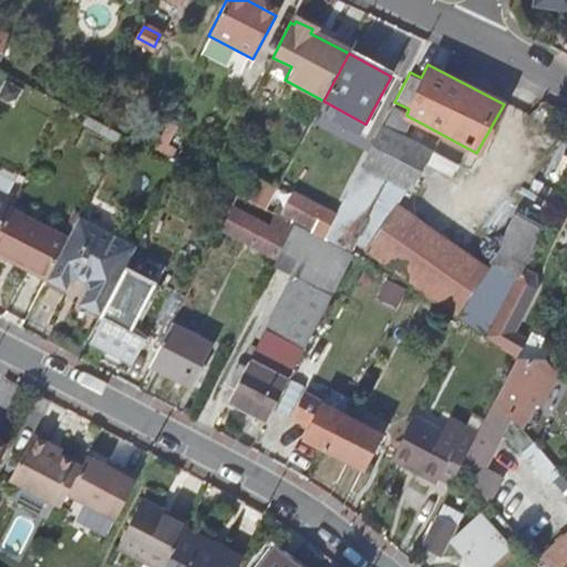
[(431,156),(380,130),(377,137),(323,241),(336,248),(349,256),(387,184),(409,195),(431,156)]
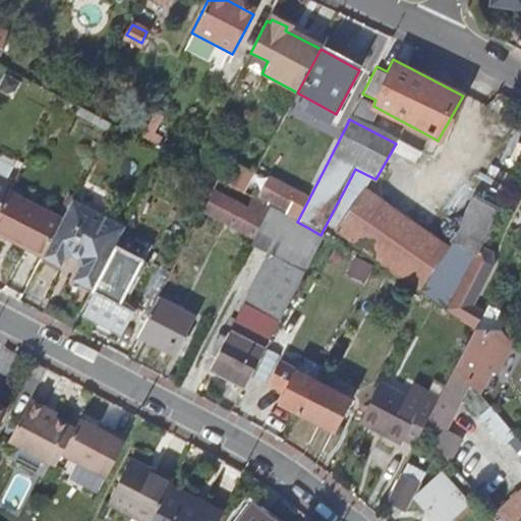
[(245,189),(253,174),(238,165),(227,185),(243,193),(245,189)]
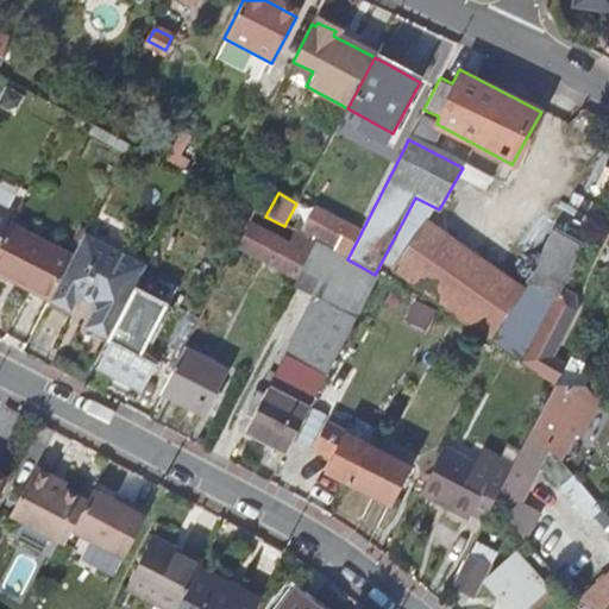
[(345,226),(297,200),(296,203),(287,221),(334,246),(345,226)]
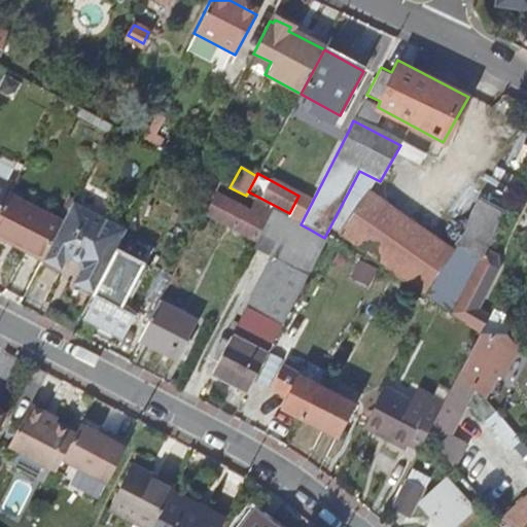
[(13,185),(0,178),(0,212),(8,196),(13,185)]
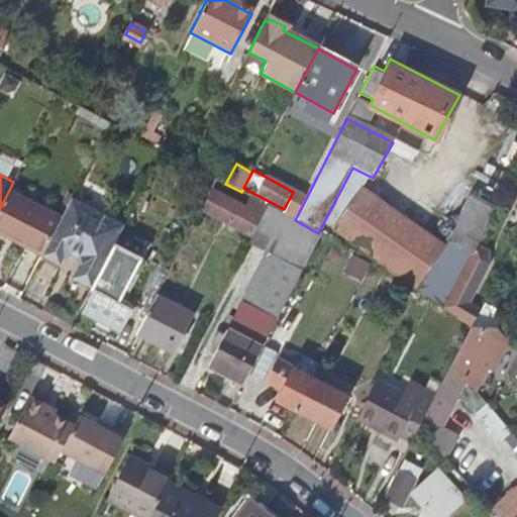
[(359,189),(332,231),(418,288),(445,245),(359,189)]
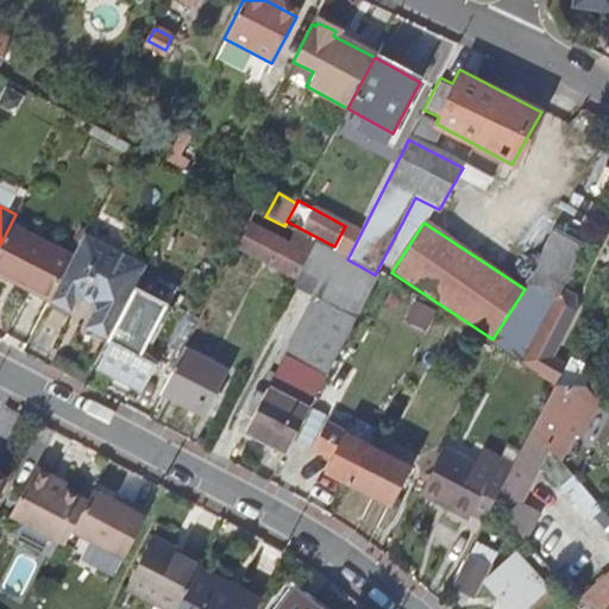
[(31,289),(51,300),(73,257),(10,226),(0,245),(0,269),(32,286),(31,289)]
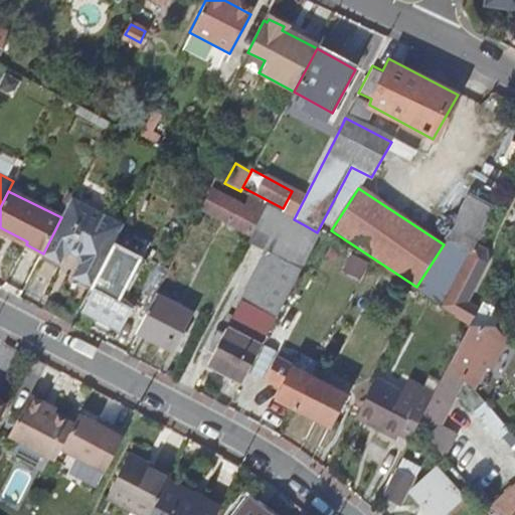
[(265,207),(249,199),(244,208),(212,191),(201,210),(248,235),(265,207)]
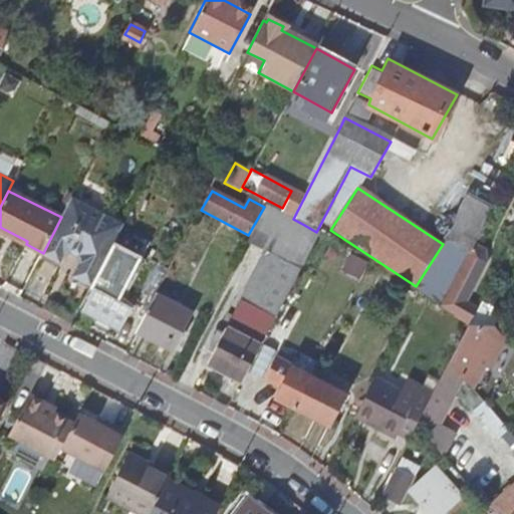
[(71,198),(61,217),(43,253),(59,262),(63,253),(71,251),(78,254),(81,262),(74,276),(93,285),(113,245),(123,225),(71,198)]
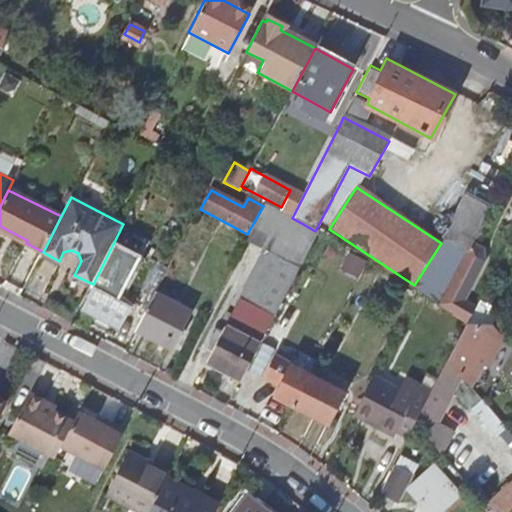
[(249,235),(300,267),(318,232),(315,231),(303,224),(292,218),(283,213),(265,203),(249,235)]
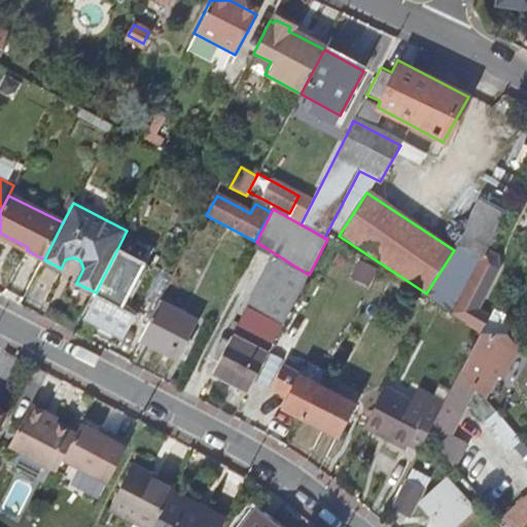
[(144,265),(116,251),(96,292),(94,296),(97,300),(86,318),(102,326),(113,331),(130,340),(144,311),(126,302),(144,265)]
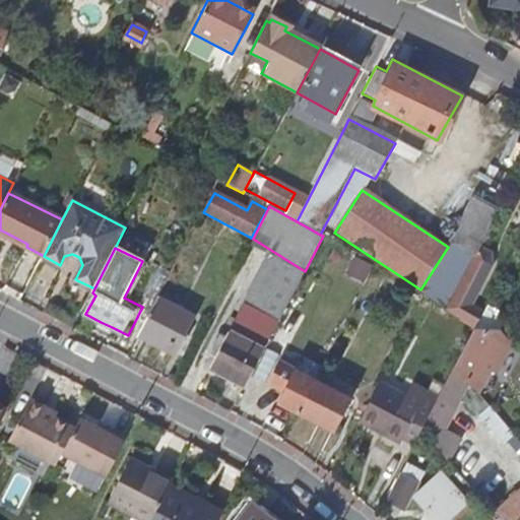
[(493,257),(478,250),(456,293),(470,300),(493,257)]
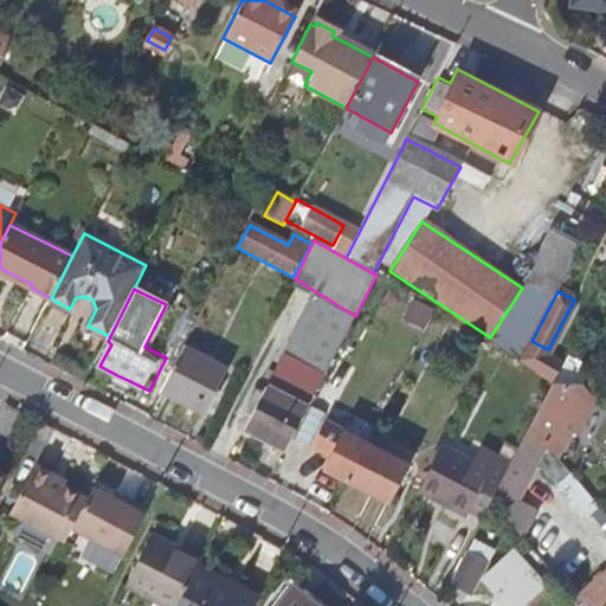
[(156,342),(176,353),(180,348),(195,318),(175,308),(156,342)]
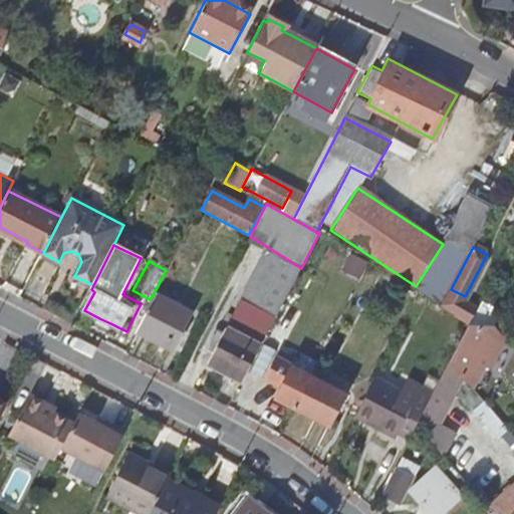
[(189,313),(153,295),(150,299),(135,330),(171,348),(189,313)]
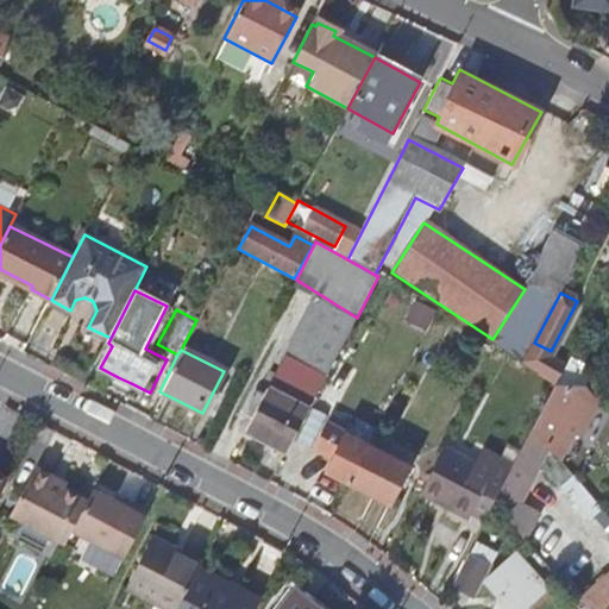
[(261,402),(253,416),(246,429),(288,452),(324,382),(283,362),(261,402)]
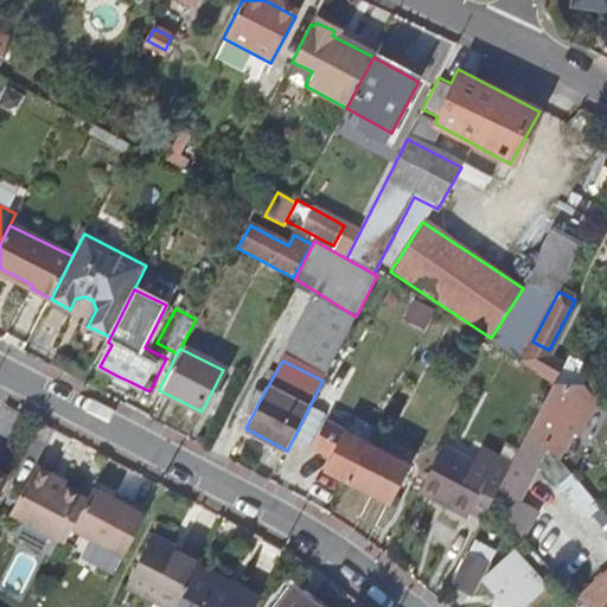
[(127,389),(131,382),(117,376),(114,383),(127,389)]
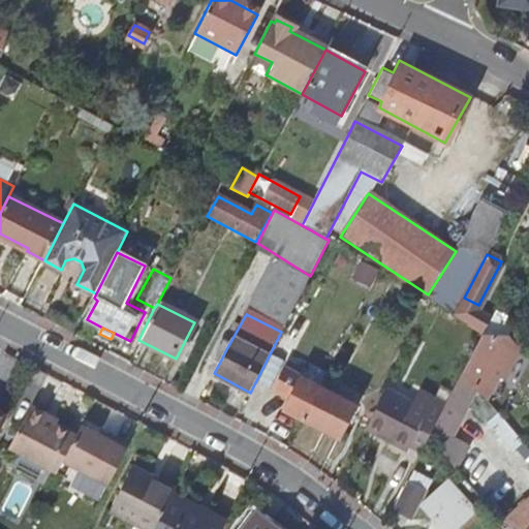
[(487,359),(499,336),(481,336),(480,336),(461,373),(475,390),(485,400),(502,368),(487,359)]
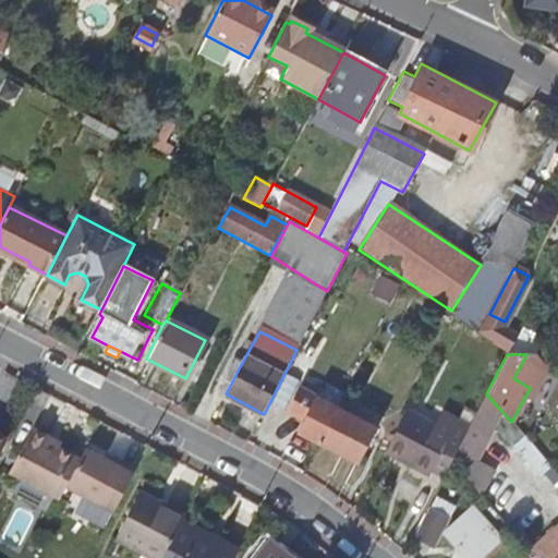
[(228,378),(232,381),(239,368),(234,365),(232,365),(229,368),(226,373),(228,378)]
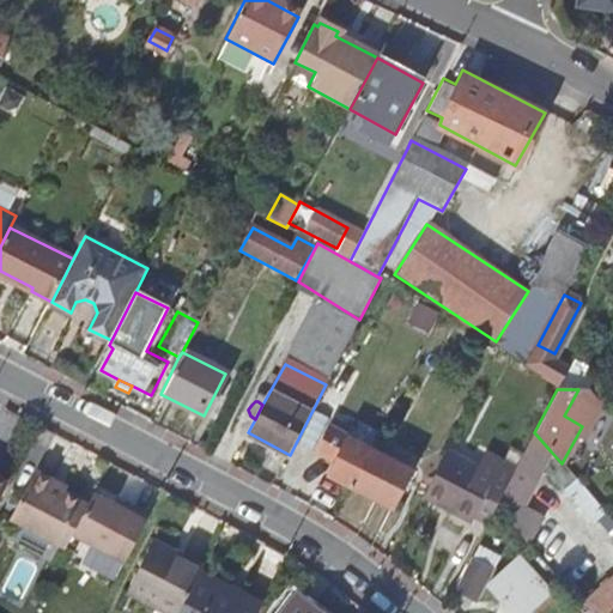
[(328,475),(351,487),(370,450),(331,429),(317,453),(335,461),(328,475)]
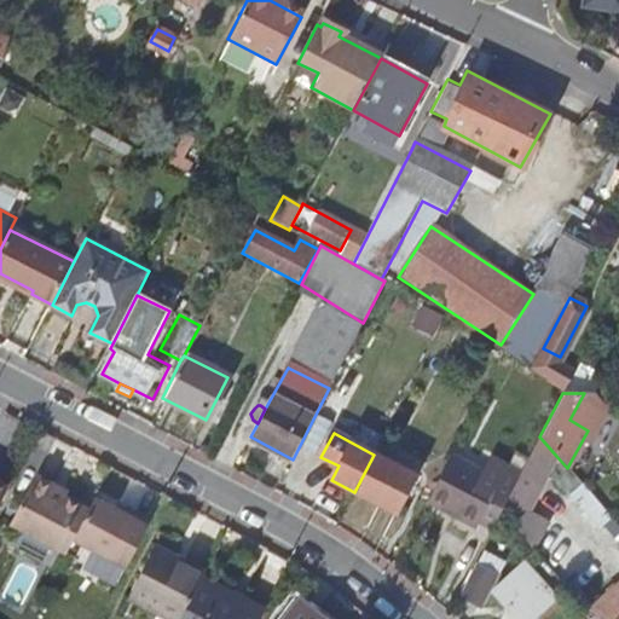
[(501,513),(531,548),(545,522),(526,513),(556,456),(539,437),(513,489),(501,513)]
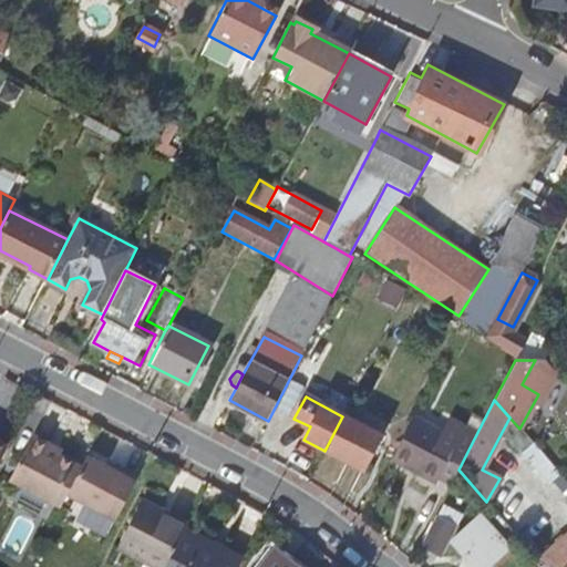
[(364,428),(342,416),(325,451),(347,463),(364,428)]
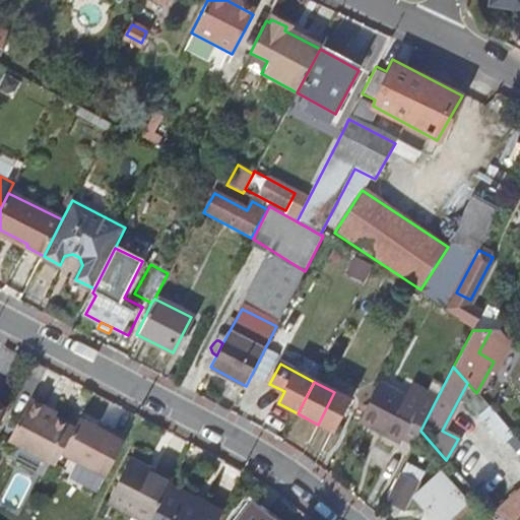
[(402,445),(403,444),(423,406),(381,385),(367,412),(389,425),(384,435),(402,445)]
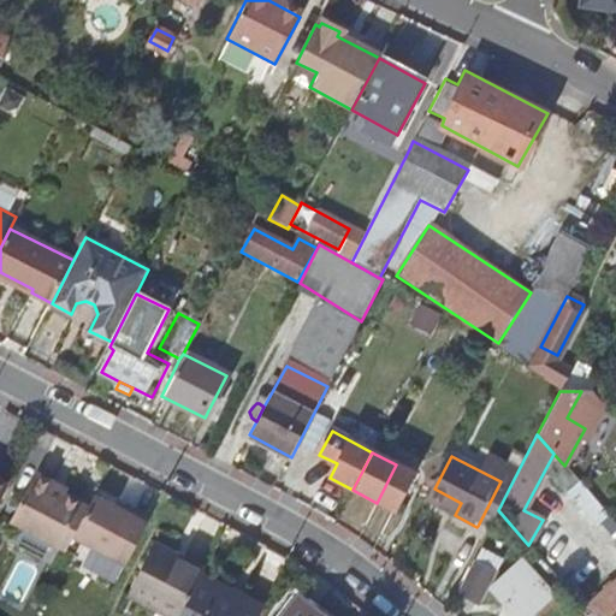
[(55,483),(36,473),(11,521),(60,548),(66,550),(72,537),(88,508),(83,504),(52,489),(55,483)]
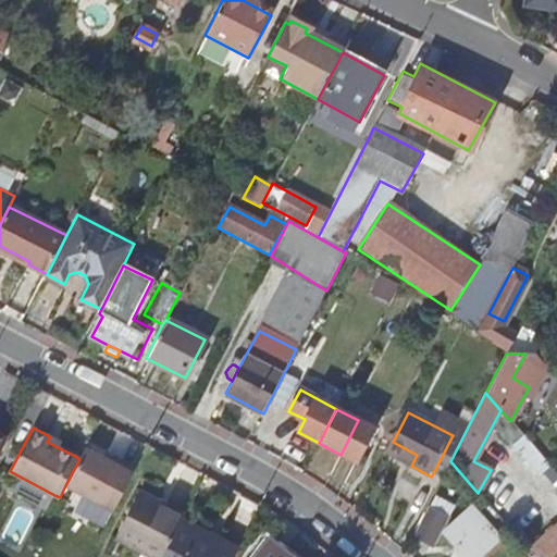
[(461,440),(453,435),(432,475),(441,480),(450,461),(461,440)]
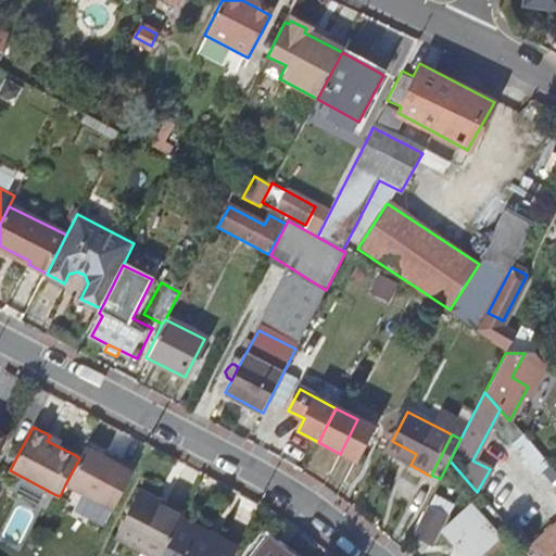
[(386,453),(411,465),(416,454),(392,441),(386,453)]
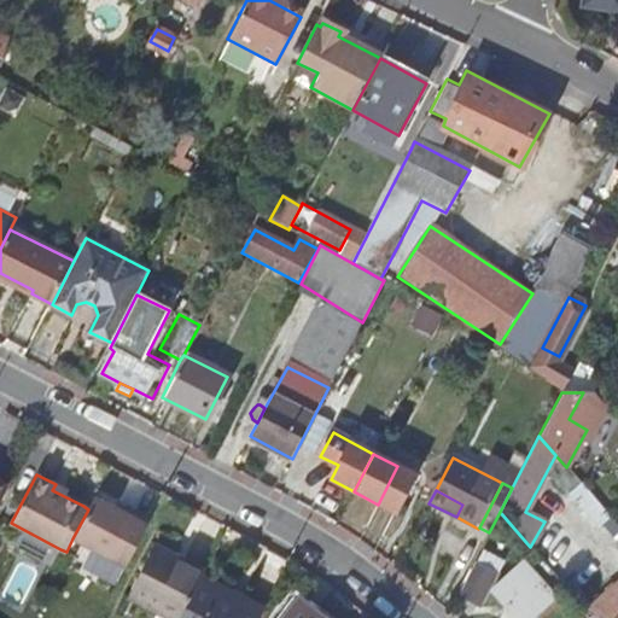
[(130,517),(94,497),(88,509),(73,538),(127,569),(151,522),(133,512),(130,517)]
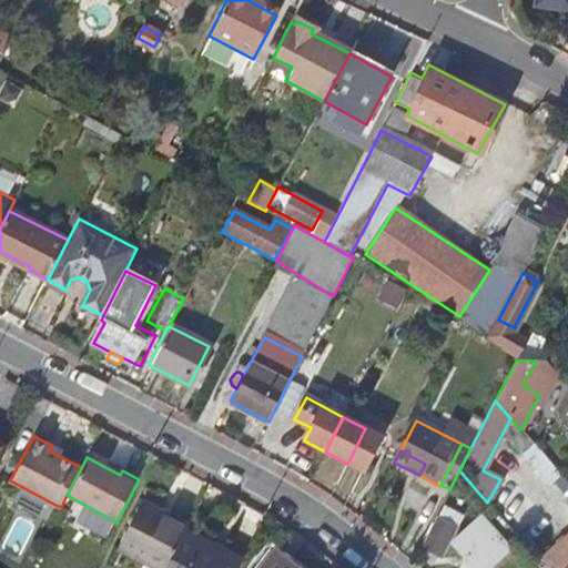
[(119,547),(155,567),(165,567),(186,529),(159,515),(161,509),(144,501),(119,547)]
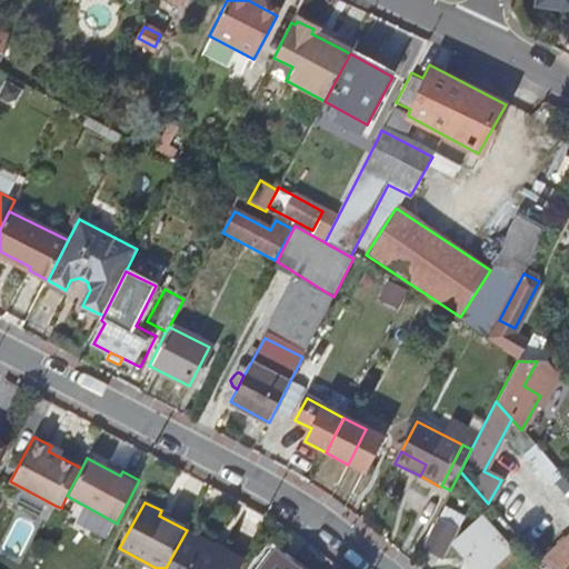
[(490,568),(492,568),(511,550),(481,518),(472,526),(472,527),(456,541),(481,568),(490,568)]
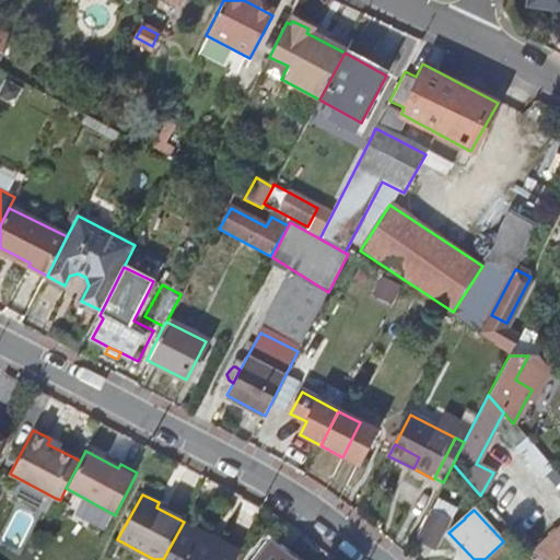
[(450,520),(432,511),(417,541),(434,550),(450,520)]
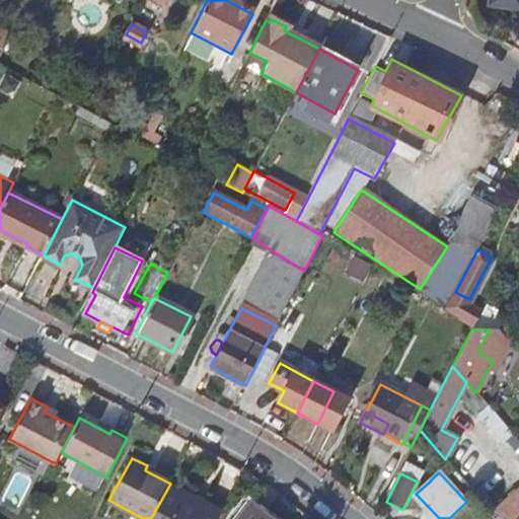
[(217,518),(221,512),(170,484),(151,518),(217,518)]
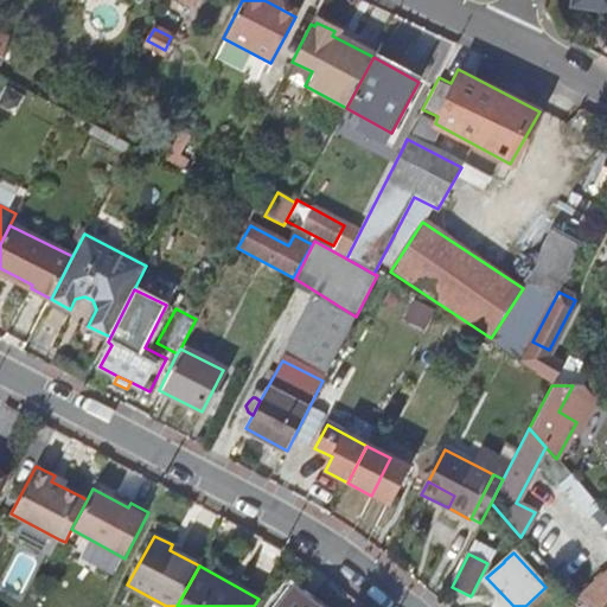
[(606,606),(606,573),(582,594),(593,606),(606,606)]
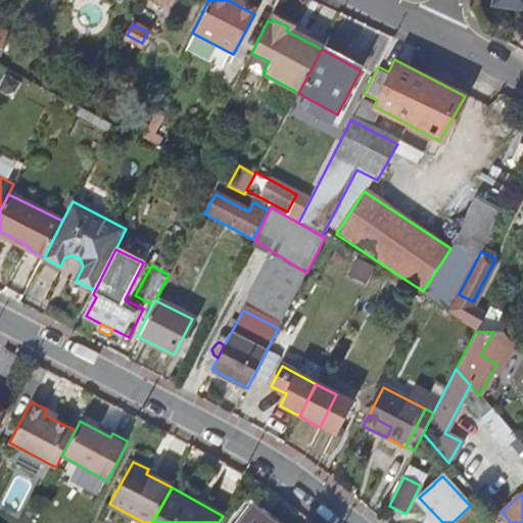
[(459,522),(474,510),(470,506),(453,522),(454,522),(459,522)]
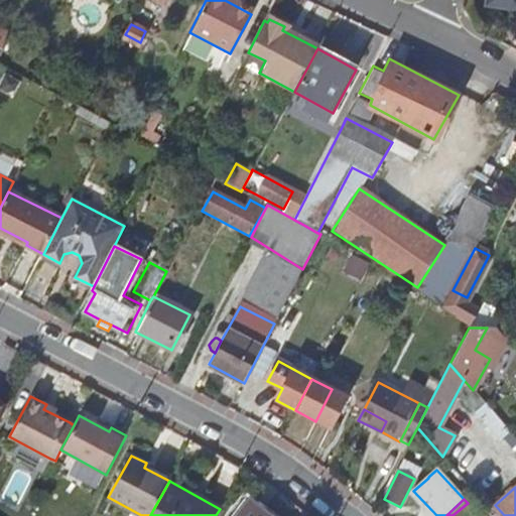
[(270,515),(252,502),(241,515),(270,515)]
